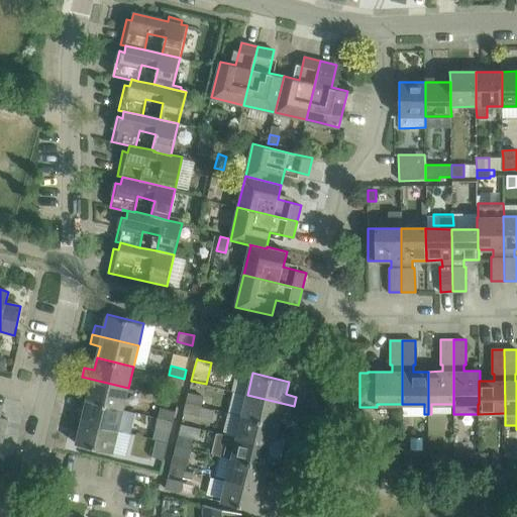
[(181,388),(184,379),(169,375),(167,385),(181,388)]
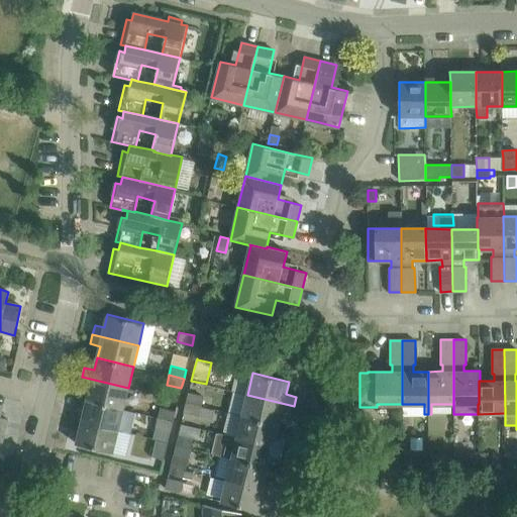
[(123,409),(128,388),(82,377),(80,386),(90,389),(87,400),(123,409)]
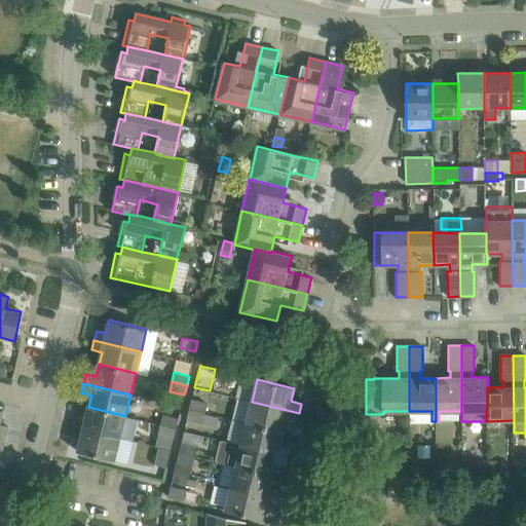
[(189,409),(204,413),(207,404),(191,400),(189,409)]
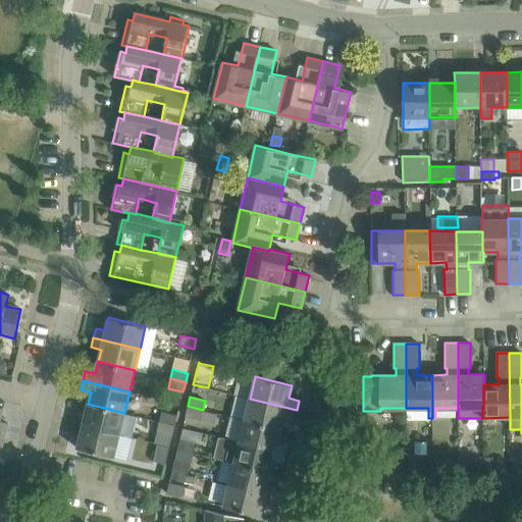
[(294,419),(297,410),(250,399),(245,420),(281,429),(284,417),(294,419)]
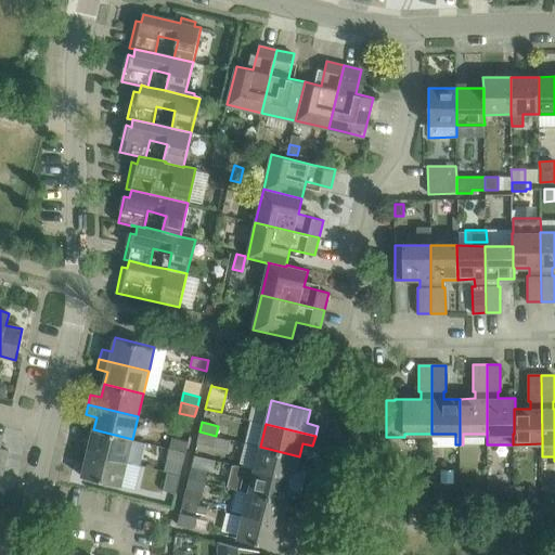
[(127,462),(132,439),(93,429),(90,442),(79,440),(77,450),(127,462)]
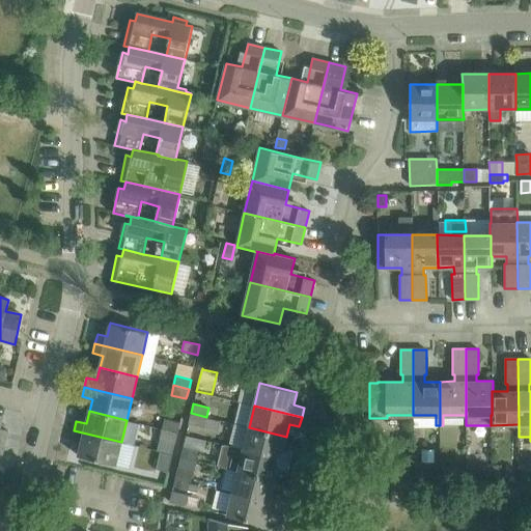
[(204,426),(206,417),(191,413),(189,422),(204,426)]
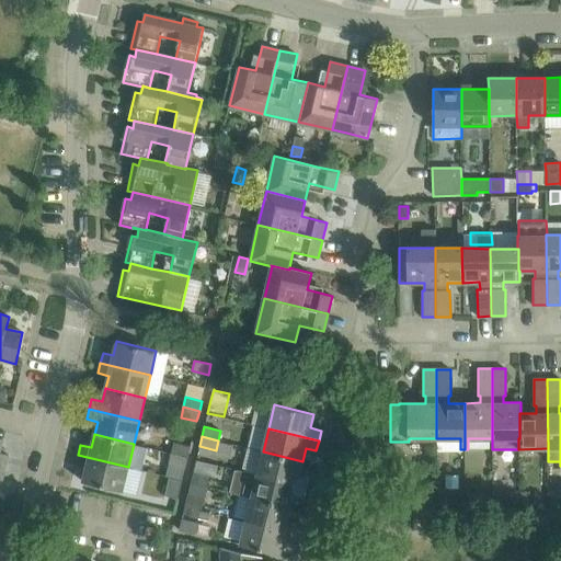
[(172,454),(187,457),(191,447),(174,443),(172,454)]
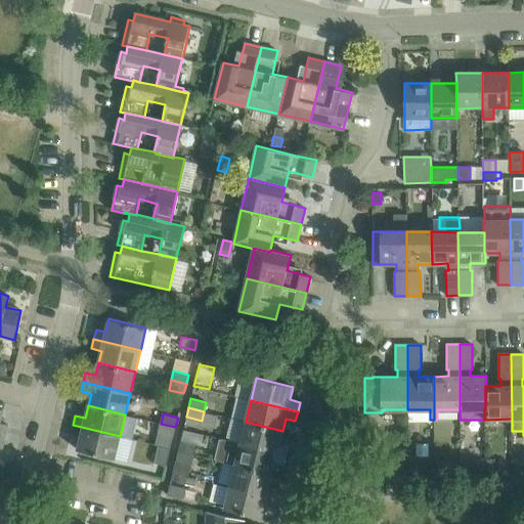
[(279,442),(282,431),(246,422),(241,443),(287,454),(290,445),(279,442)]
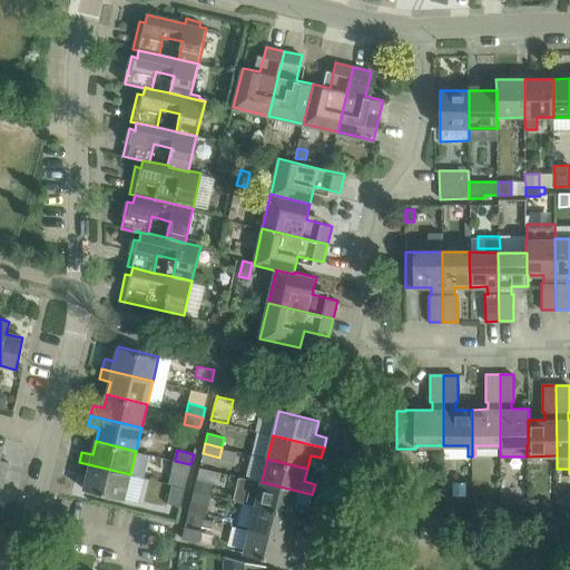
[(175,461),(172,472),(188,475),(190,464),(175,461)]
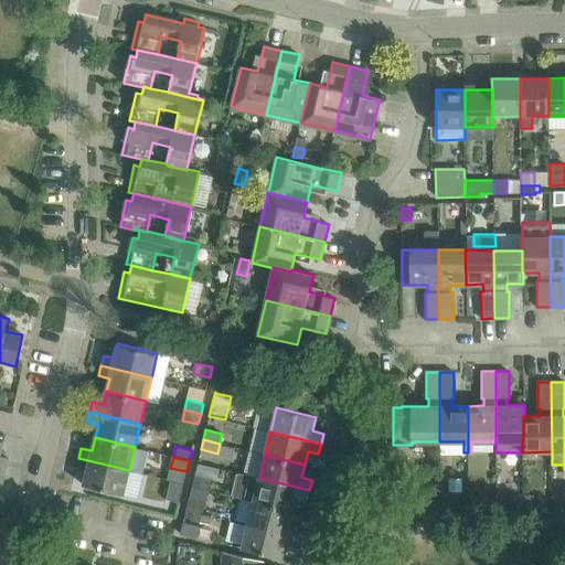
[(123,494),(129,470),(78,458),(76,468),(86,471),(83,484),(123,494)]
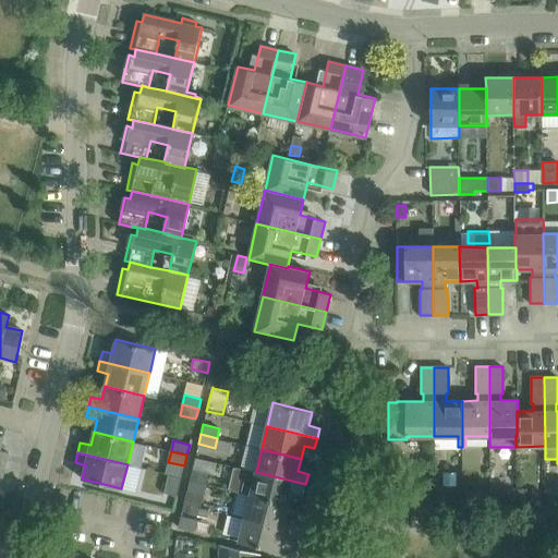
[(305,484),(256,472),(237,468),(231,490),(250,495),(290,505),(292,492),(303,494),(305,484)]
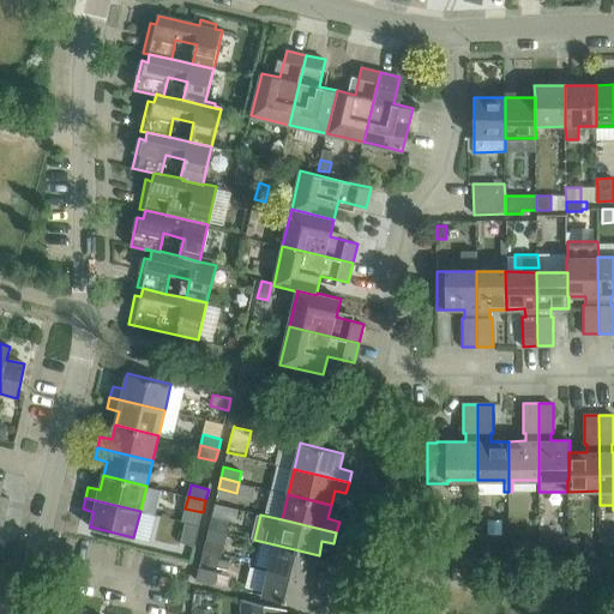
[(229,522),(215,518),(211,517),(209,528),(227,533),(229,522)]
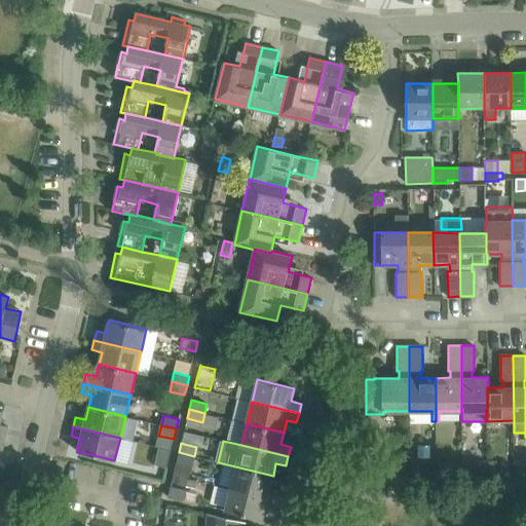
[(158,447),(154,464),(166,467),(167,463),(171,451),(158,447)]
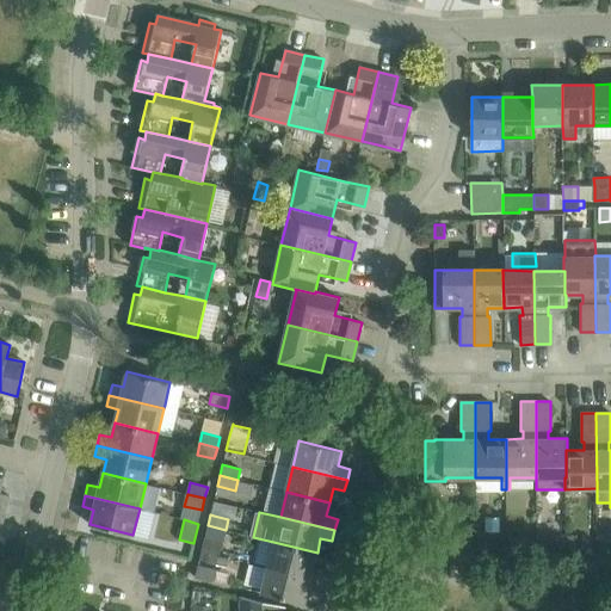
[(223,541),(226,530),(208,525),(205,536),(223,541)]
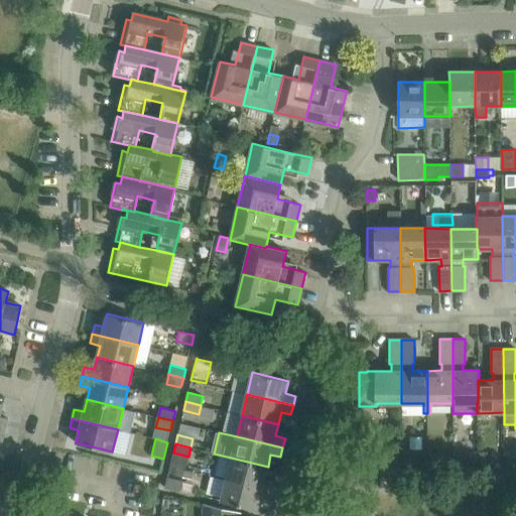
[(488,452),(478,452),(478,465),(488,465),(488,452)]
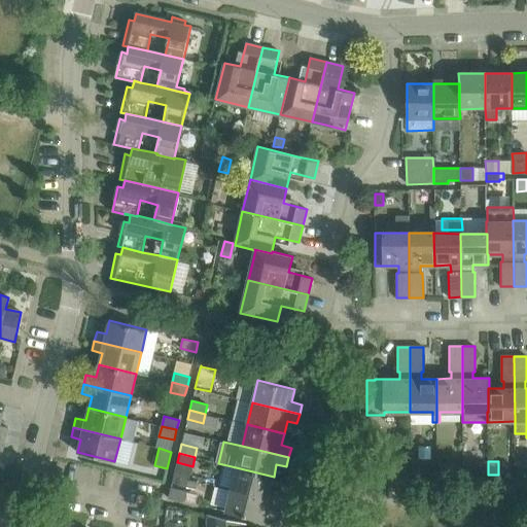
[(271,488),(274,477),(236,467),(231,489),(278,500),(280,491),(271,488)]
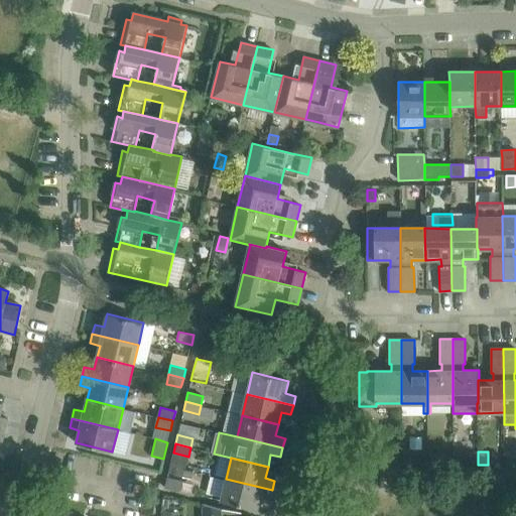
[(172,467),(170,474),(191,479),(192,471),(185,470),(172,467)]
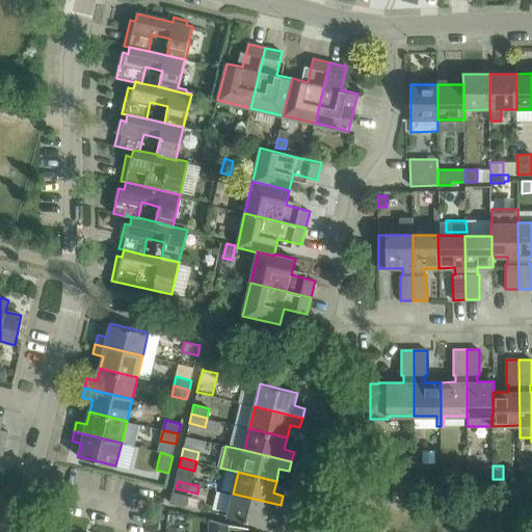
[(188,496),(173,491),(170,502),(185,506),(188,496)]
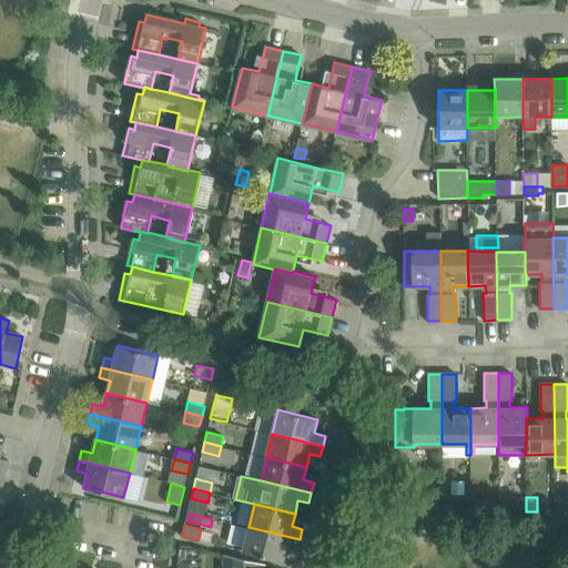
[(297,549),(300,539),(249,527),(243,551),(283,561),(286,547),(297,549)]
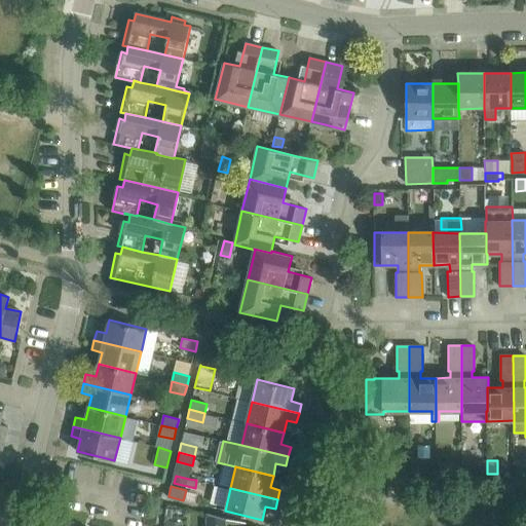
[(246,525),(246,523),(207,513),(207,525),(246,525)]
